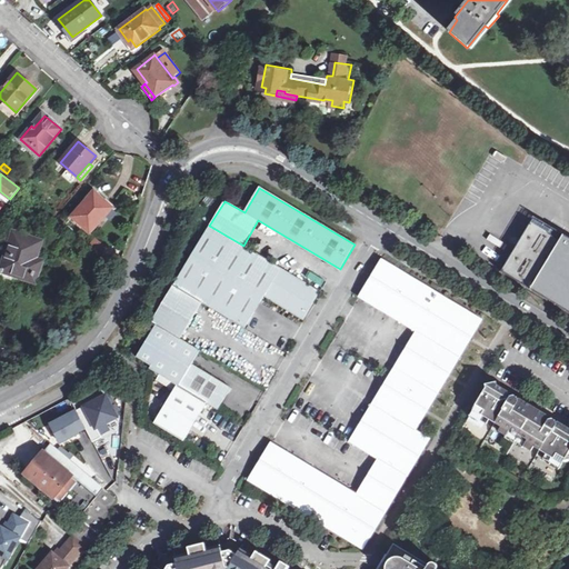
[(83,205),(72,217),(90,232),(111,207),(97,193),(86,206),(83,205)]
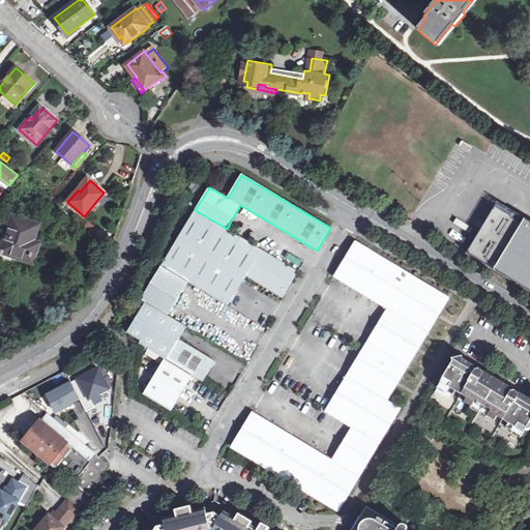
[(529,219),(499,201),(468,252),(529,289),(529,219)]
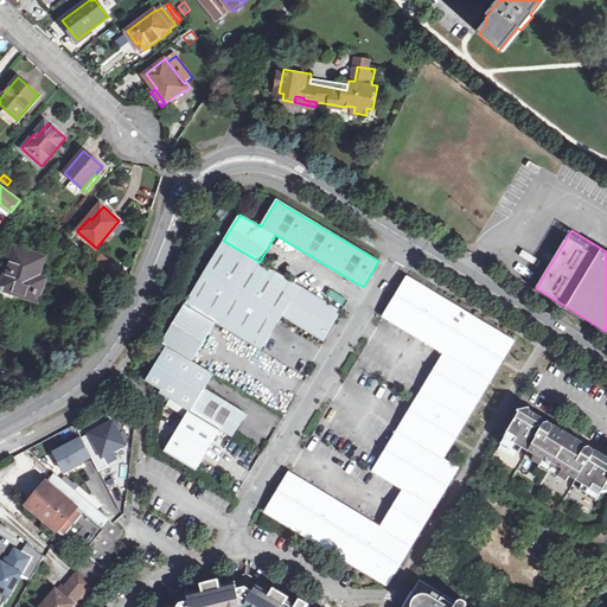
[(215,323),(260,350),(280,315),(324,342),(342,311),(260,262),(223,241),(185,305),(215,323)]
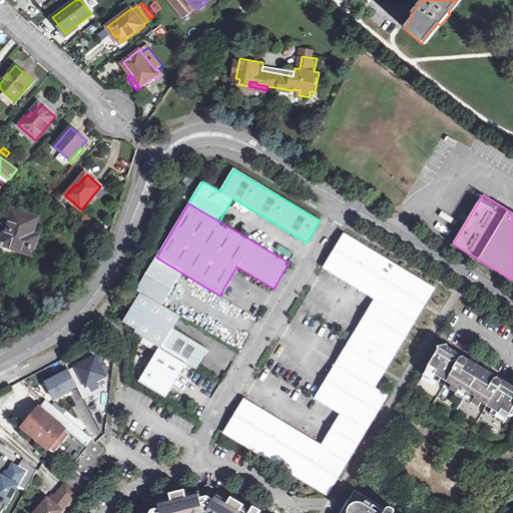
[(12,209),(0,243),(32,254),(35,246),(34,241),(33,240),(30,239),(32,233),(37,217),(12,209)]
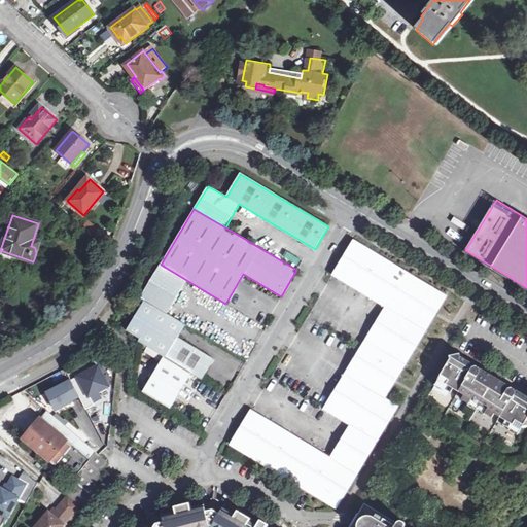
[(35,248),(36,253),(39,242),(33,240),(31,246),(34,247),(35,248)]
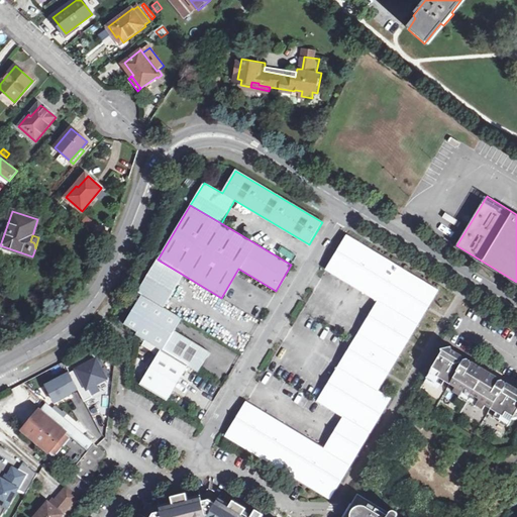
[(286,426),(246,402),(225,436),(240,445),(330,500),(391,399),(378,391),(418,323),(438,291),(347,235),(325,270),(378,301),(317,401),(343,417),(340,421),(324,449),(286,426)]
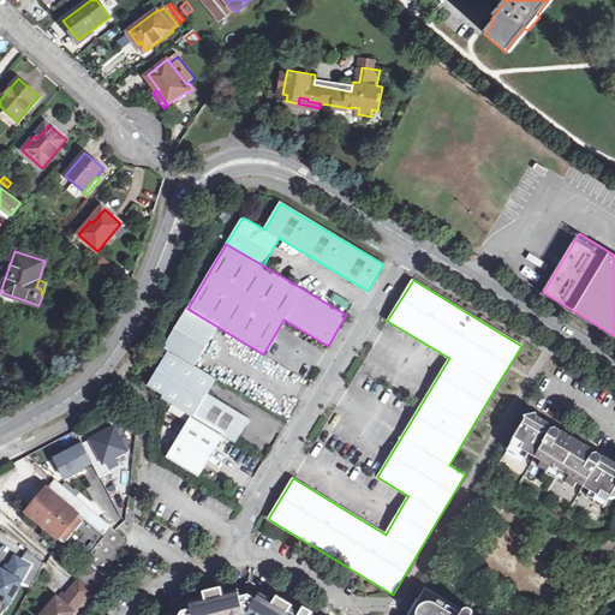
[(167,350),(193,365),(218,327),(187,309),(163,347),(167,350)]
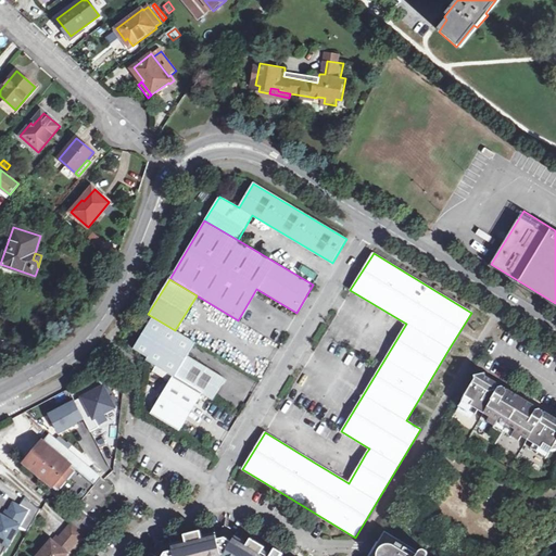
[(201,393),(212,400),(220,384),(218,383),(219,382),(218,378),(216,377),(217,375),(187,356),(196,342),(175,330),(151,316),(131,348),(147,356),(147,361),(173,377),(201,393)]
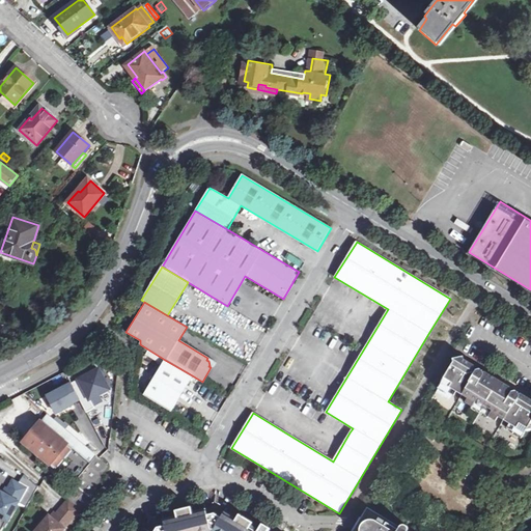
[(399,527),(367,508),(353,530),(530,530),(530,399),(526,397),(525,399),(520,396),(520,393),(515,391),(513,391),(512,391),(511,393),(483,376),(484,373),(483,371),(480,369),(478,369),(476,370),(466,363),(465,359),(464,356),(452,359),(453,363),(449,369),(446,370),(446,374),(442,375),(443,381),(439,387),(454,396),(457,392),(468,398),(466,402),(522,437),(526,430),(530,428),(530,426),(530,425),(530,530),(409,530),(409,528),(408,527),(406,526),(406,525),(402,525),(400,526),(399,527)]
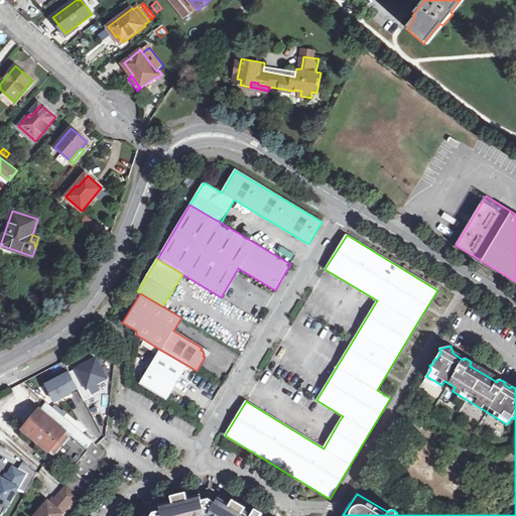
[(463,360),(465,359),(465,358),(452,349),(453,353),(463,360)]
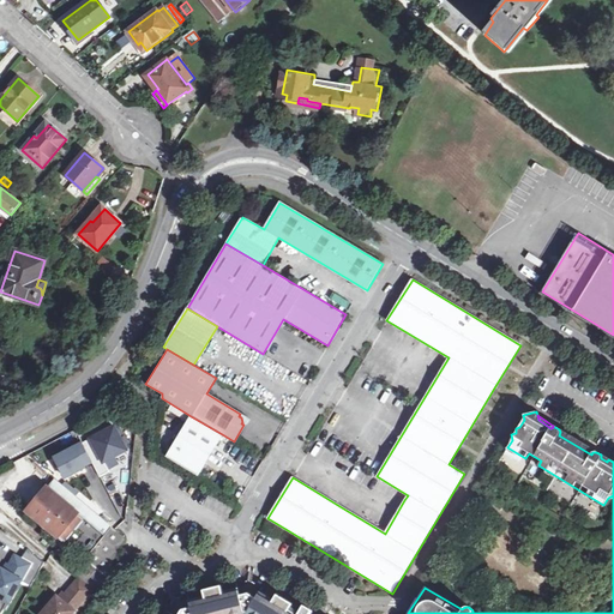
[(222,434),(191,416),(167,457),(198,475),(222,434)]
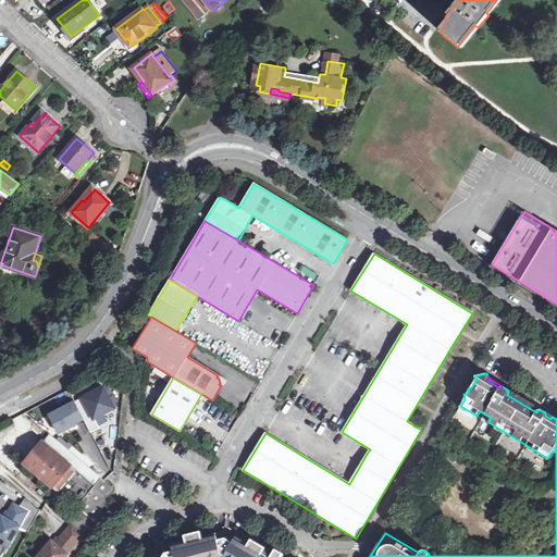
[(102,387),(74,403),(84,419),(90,432),(99,428),(94,419),(114,408),(102,387)]
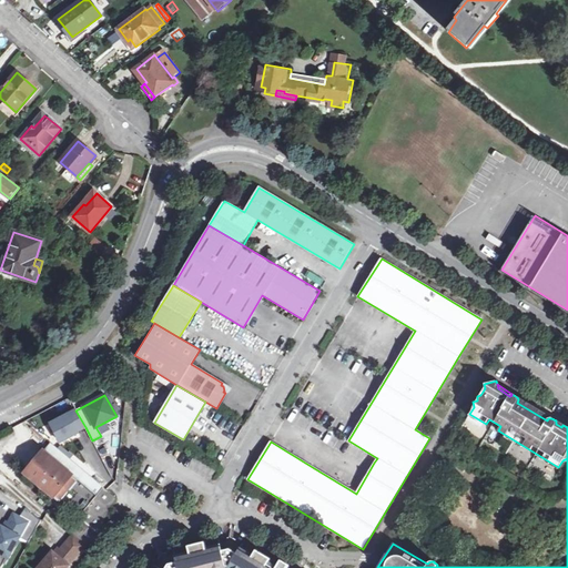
[(548,418),(549,418),(549,415),(520,398),(517,397),(518,399),(517,403),(547,421),(548,418)]
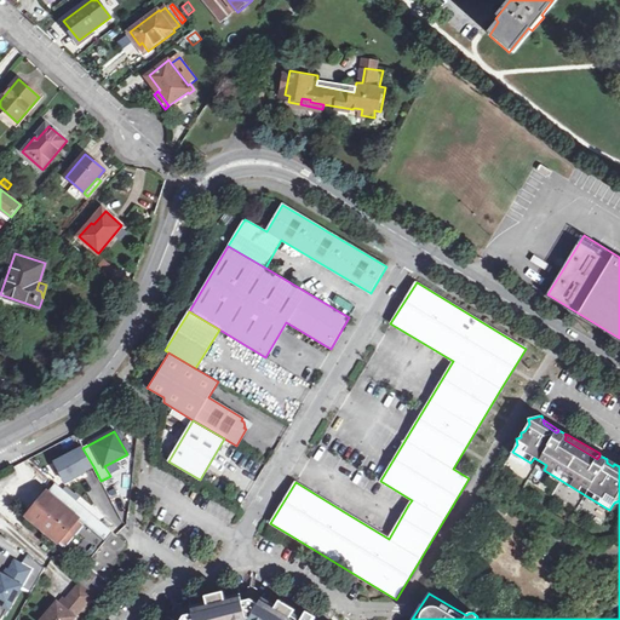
[(55,461),(64,481),(65,482),(85,472),(84,471),(93,466),(82,448),(82,447),(55,461)]
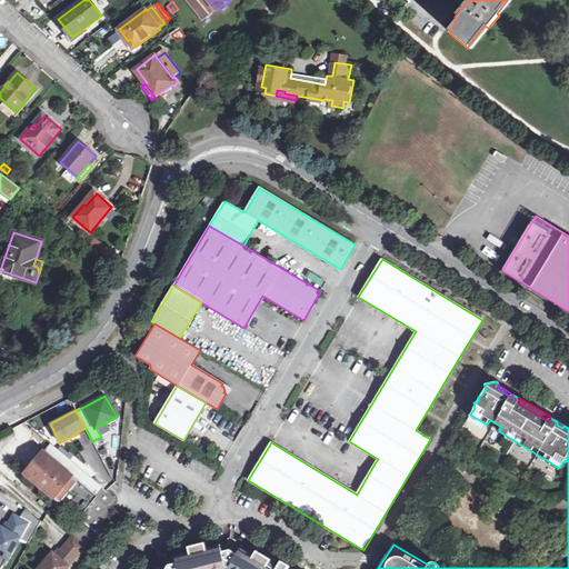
[(50,443),(43,452),(96,497),(102,489),(103,488),(50,443)]
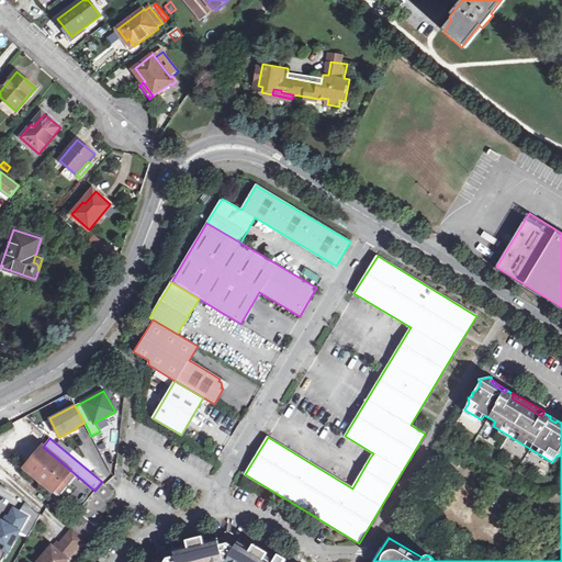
[(104,513),(114,492),(102,482),(101,483),(94,491),(43,447),(25,468),(77,512),(67,523),(90,542),(104,513)]
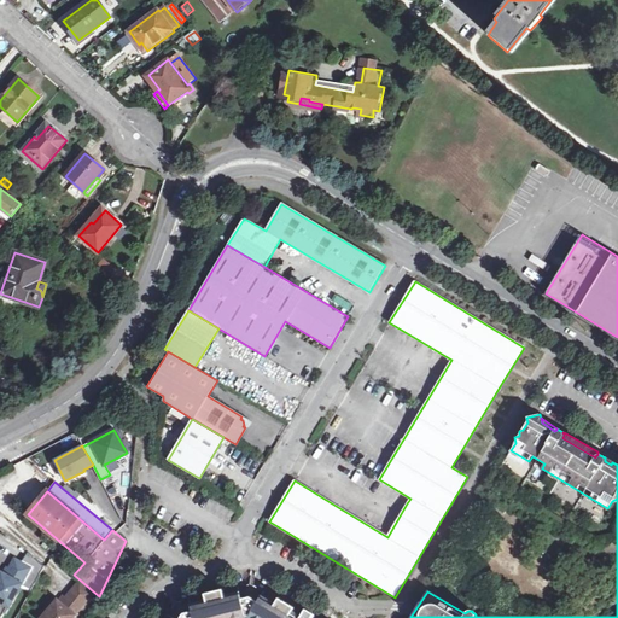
[(0,578),(0,614),(3,617),(10,605),(11,606),(25,581),(35,587),(47,569),(30,554),(24,565),(17,560),(12,569),(10,573),(6,572),(5,571),(4,573),(0,578)]
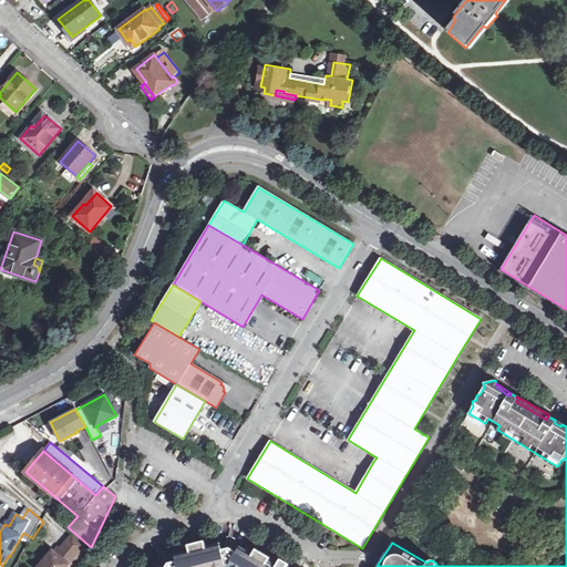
[(85,545),(72,535),(66,542),(79,553),(85,545)]
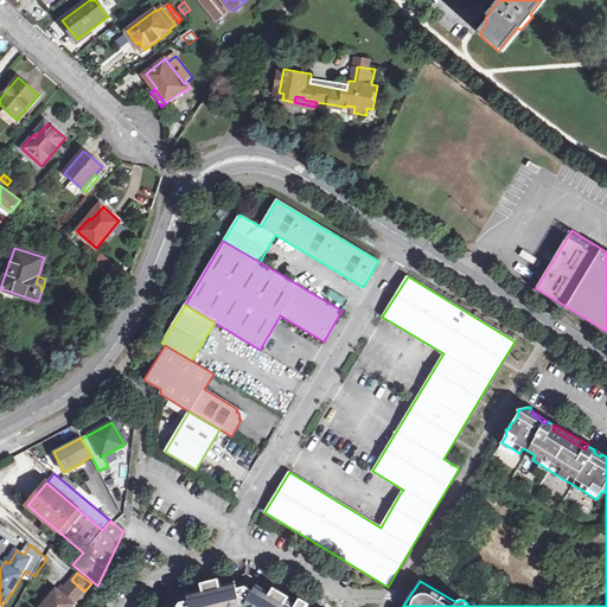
[(300,606),(302,605),(305,606),(306,606),(308,605),(300,600),(296,605),(289,600),(288,599),(274,590),(273,590),(260,583),(257,586),(251,582),(253,579),(249,576),(246,576),(242,577),(243,581),(236,582),(235,579),(219,582),(218,581),(202,586),(202,587),(186,590),(186,595),(179,596),(178,593),(173,594),(171,596),(168,599),(171,600),(167,606),(165,606),(164,606),(300,606)]
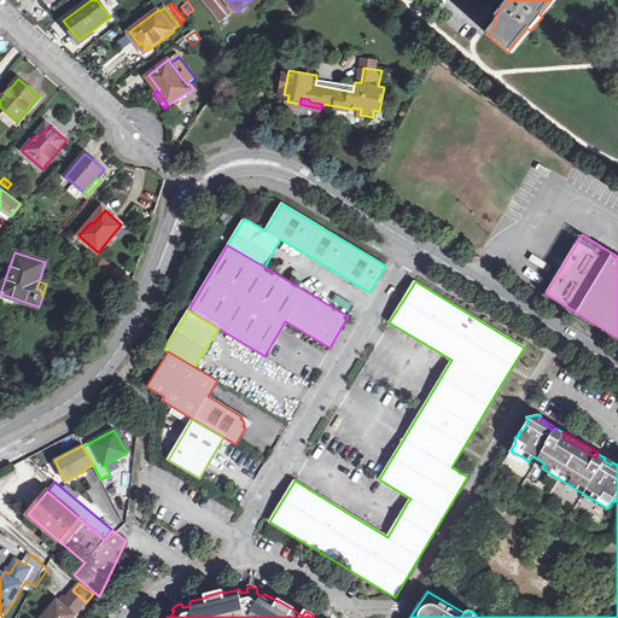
[(52,607),(42,617),(71,617),(86,602),(73,590),(65,599),(60,605),(57,602),(52,607)]
